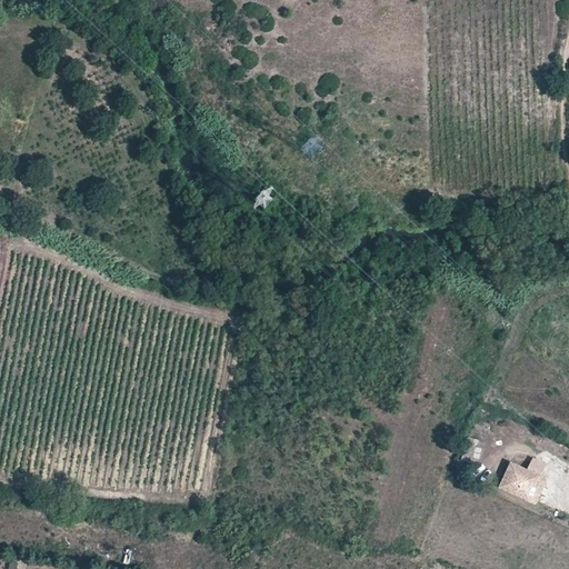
[(463,457),(477,460),(482,441),(468,438),(463,457)]
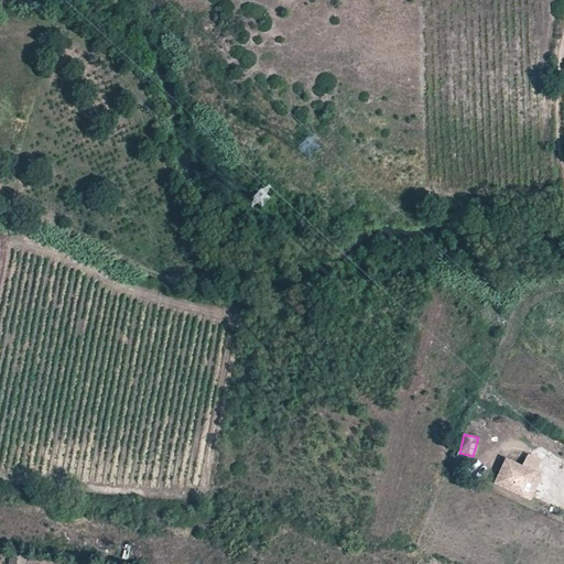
[(563,449),(550,443),(545,451),(563,458),(563,456),(563,449)]
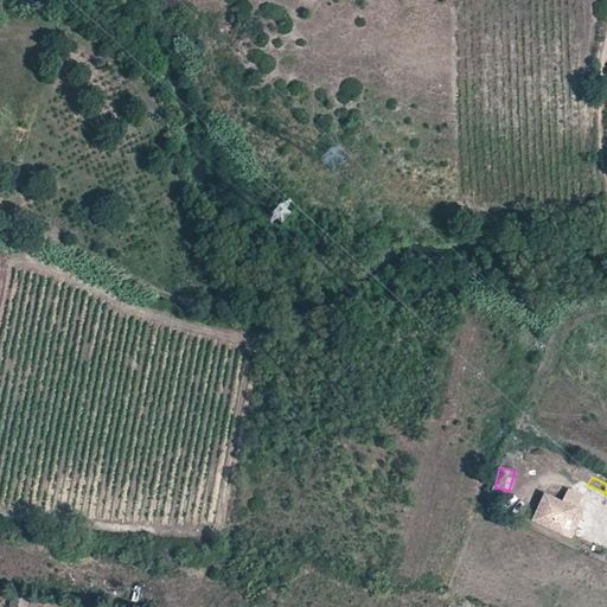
[(582,494),(568,489),(563,500),(577,506),(582,494)]
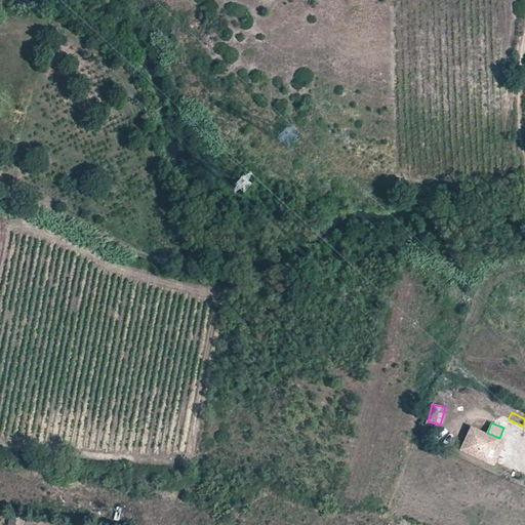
[(487,433),(472,427),(461,450),(489,462),(499,438),(487,433)]
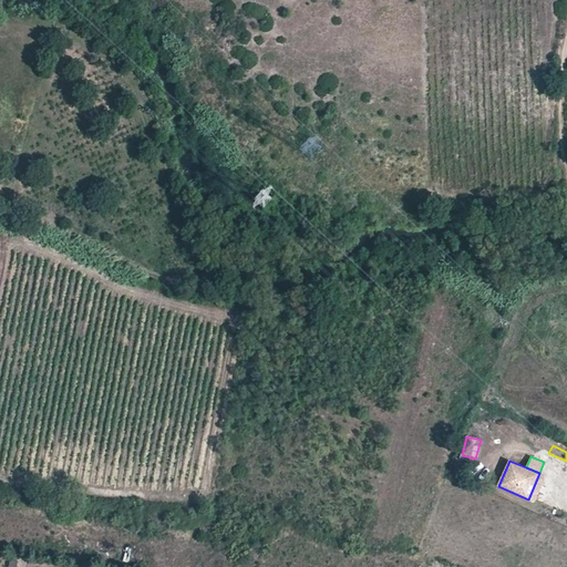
[(535,503),(547,476),(539,473),(528,500),(535,503)]
